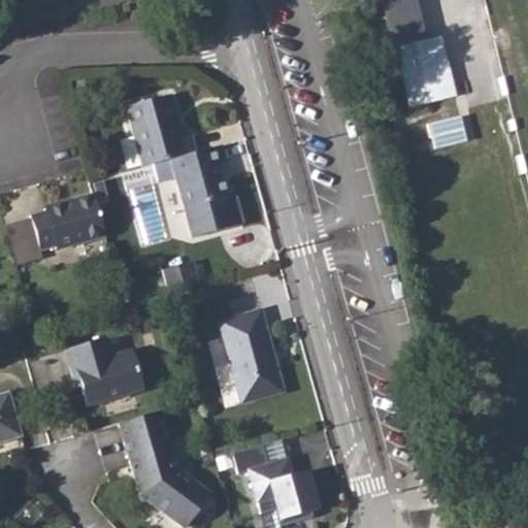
[(415,0),(411,0),(385,6),(409,107),(458,97),(441,38),(426,42),(415,0)]
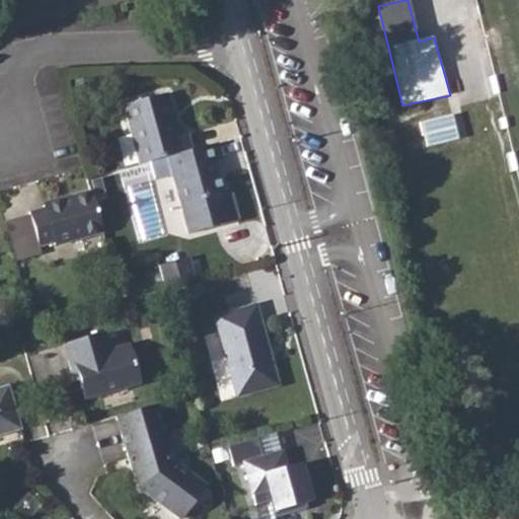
[(123,105),(139,163),(167,155),(192,149),(188,133),(178,135),(166,94),(123,105)]
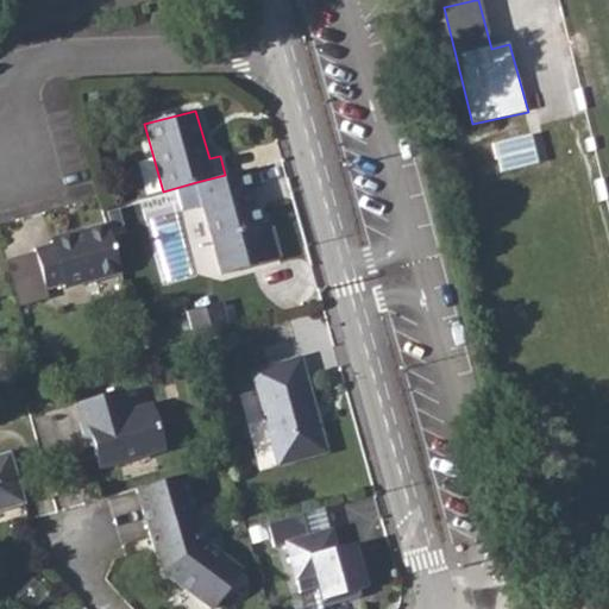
[(532,132),(490,143),(495,158),(497,157),(500,173),(539,162),(532,132)]
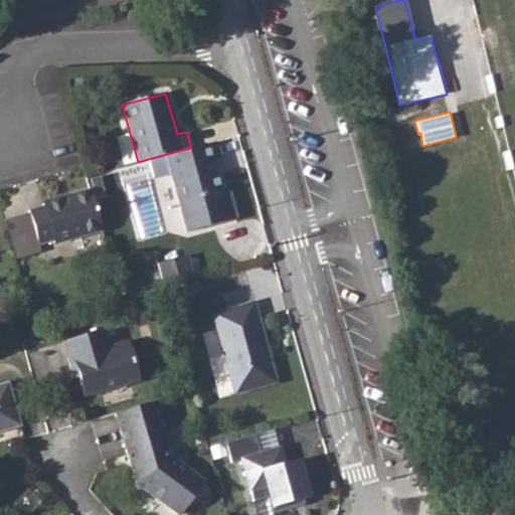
[(190,148),(166,154),(180,204),(220,192),(212,160),(219,159),(214,141),(190,148)]
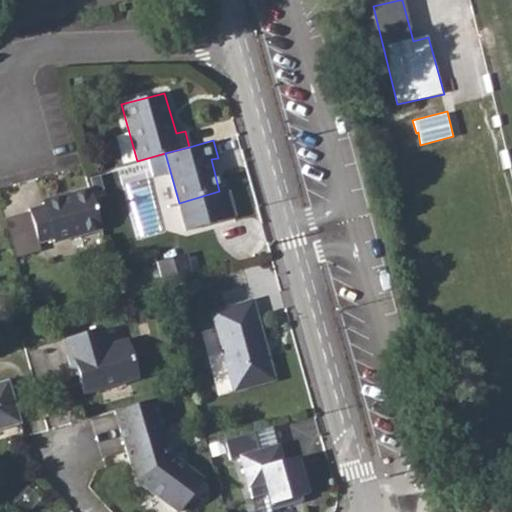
[(101,230),(90,189),(41,202),(42,205),(28,209),(39,244),(52,240),(53,243),(101,230)]
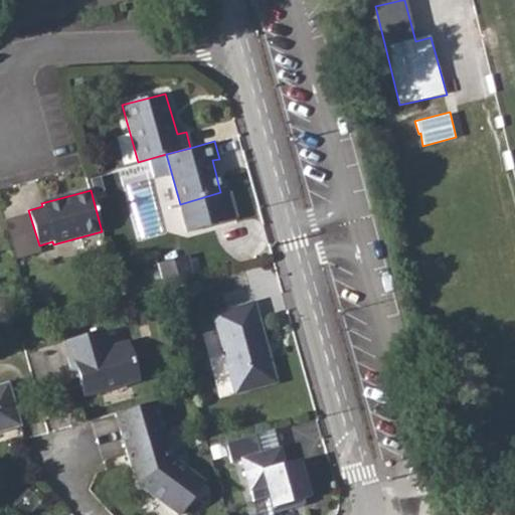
[(213,314),(234,394),(276,382),(253,303),(213,314)]
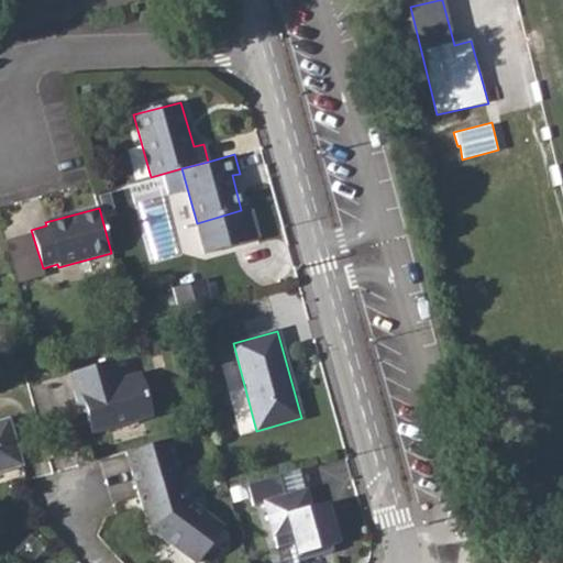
[(113,362),(69,375),(77,401),(83,400),(92,433),(151,417),(140,375),(119,382),(113,362)]
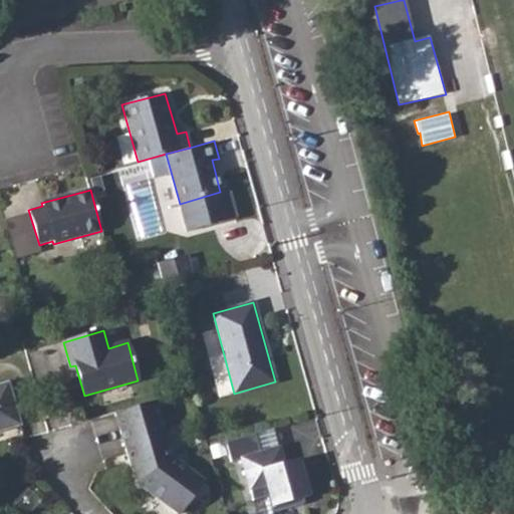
[(0,431),(19,426),(7,382),(0,384),(0,431)]
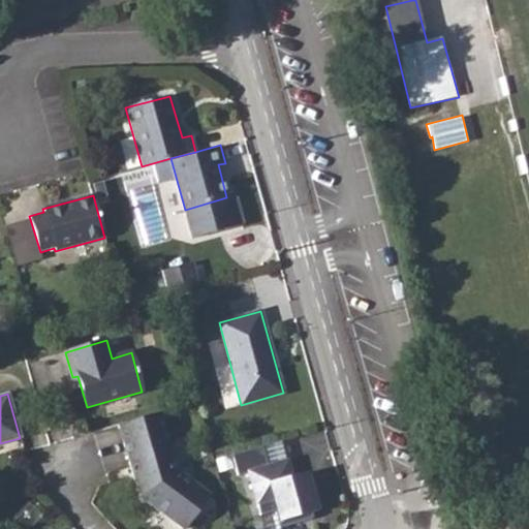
[(159,413),(118,425),(136,489),(152,501),(154,508),(180,528),(182,528),(208,495),(176,471),(159,413)]
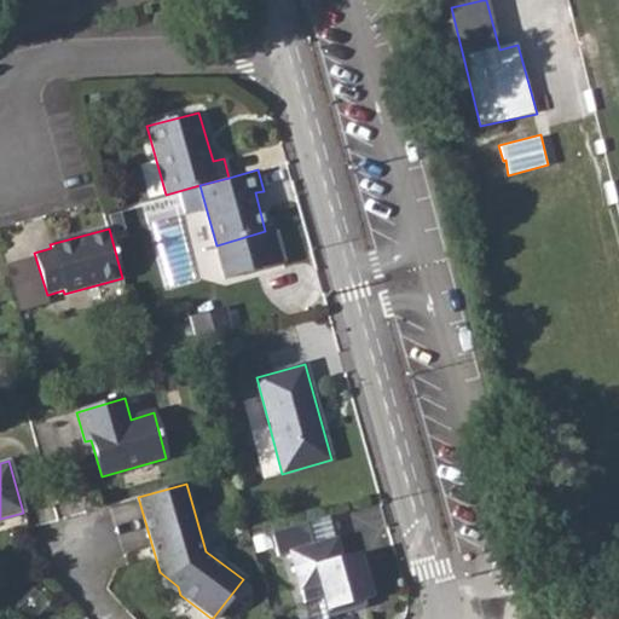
[(374,595),(362,549),(340,555),(330,515),(275,528),(281,551),(290,550),(307,599),(323,595),(329,608),(374,595)]
